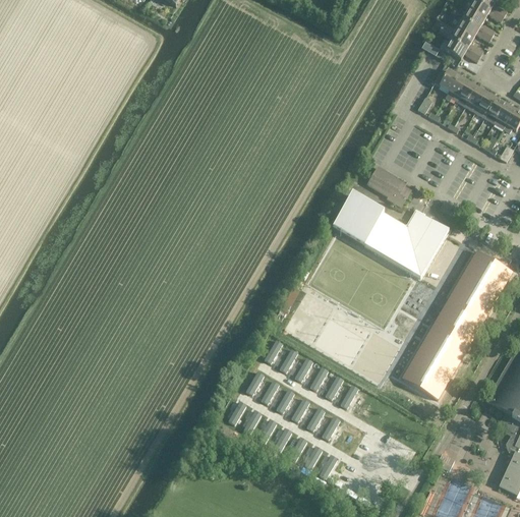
[(469,8),(485,17),(488,12),(502,20),(505,15),(478,0),(473,0),(469,8)]
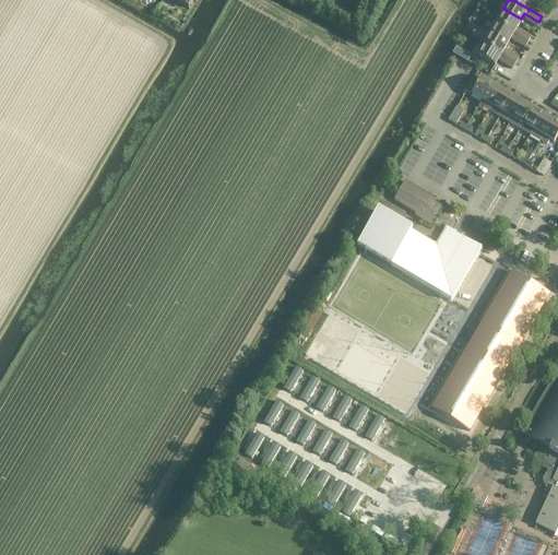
[(513,0),(542,16),(545,11),(531,2),(532,0),(513,0)]
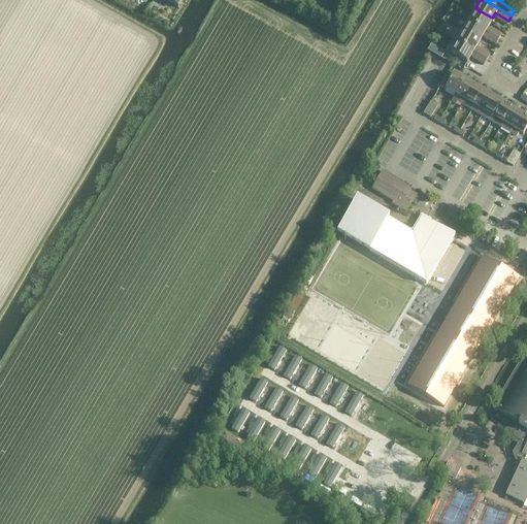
[(469,19),(499,36),(502,31),(489,23),(492,18),(475,8),(469,19)]
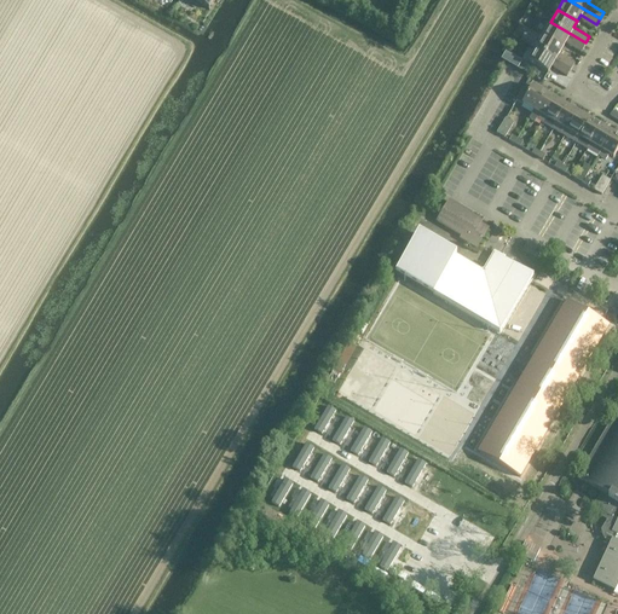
[(543,33),(562,45),(566,39),(582,48),(585,42),(550,22),(543,33)]
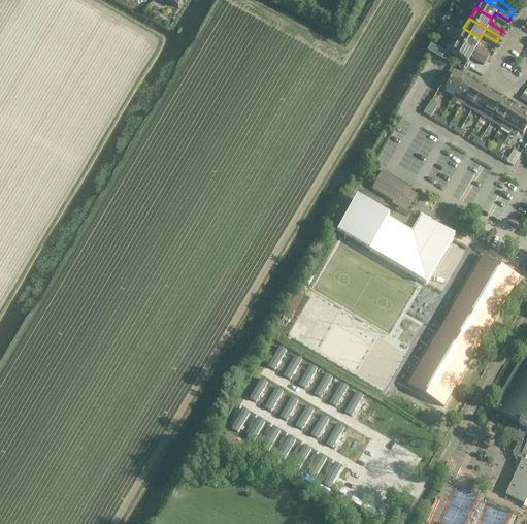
[(457,38),(488,56),(490,52),(476,43),(480,38),(463,28),(457,38)]
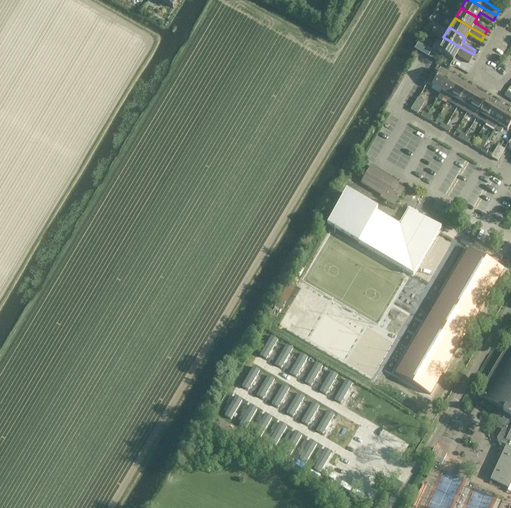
[(473,54),(443,37),(437,48),(453,57),(456,52),(470,59),(473,54)]
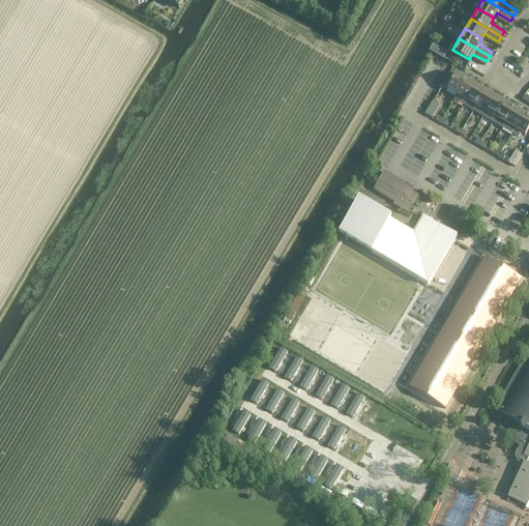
[(439,44),(434,40),(430,47),(435,50),(439,44)]
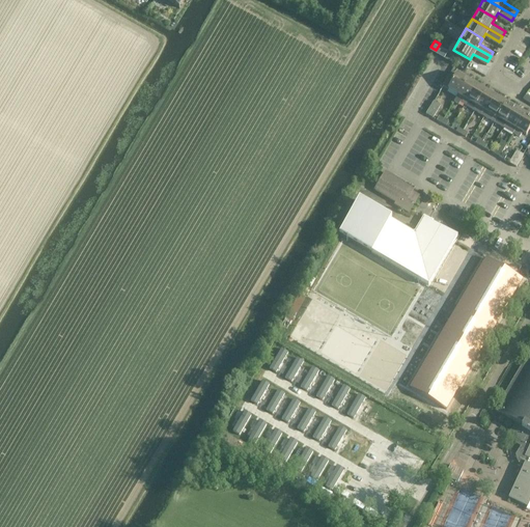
[(450,71),(444,82),(449,85),(448,85),(458,91),(468,76),(457,70),(455,74),(450,71)]
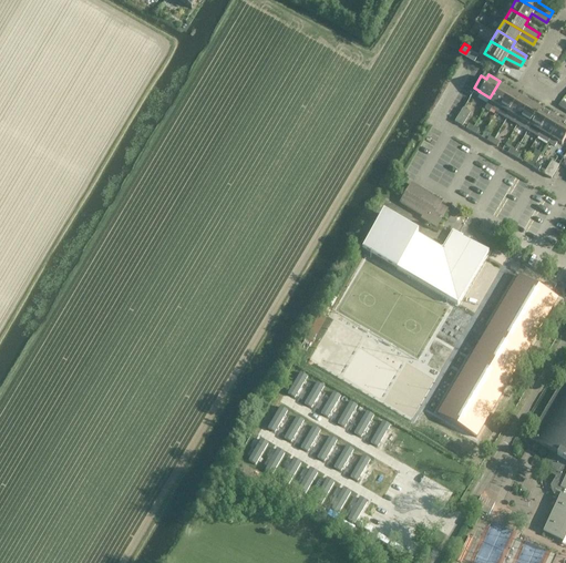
[(492,105),(497,109),(510,88),(500,81),(490,98),(485,105),(491,109),(492,105)]
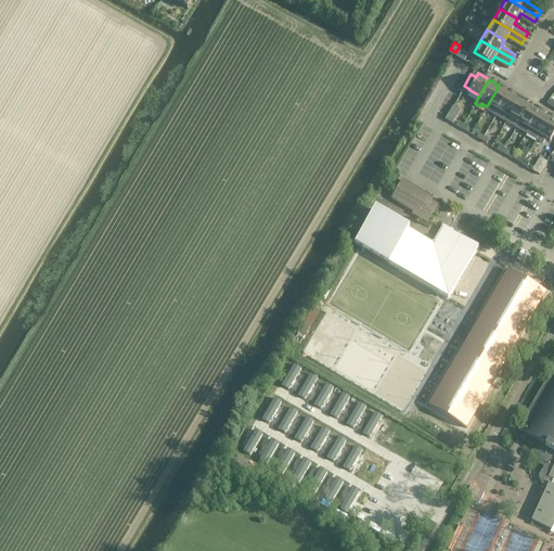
[(499,86),(487,106),(497,112),(509,91),(499,86)]
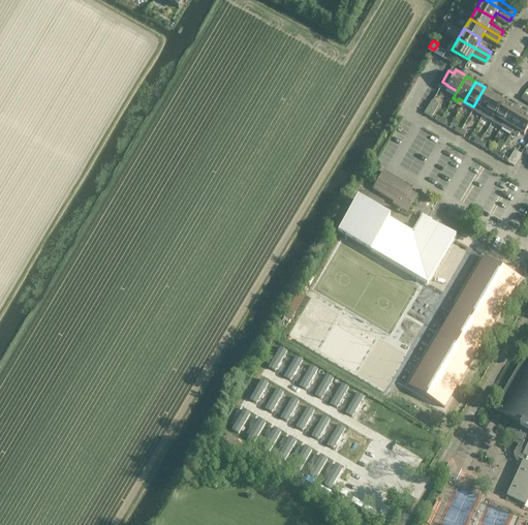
[(485,87),(473,106),(483,113),(495,92),(485,87)]
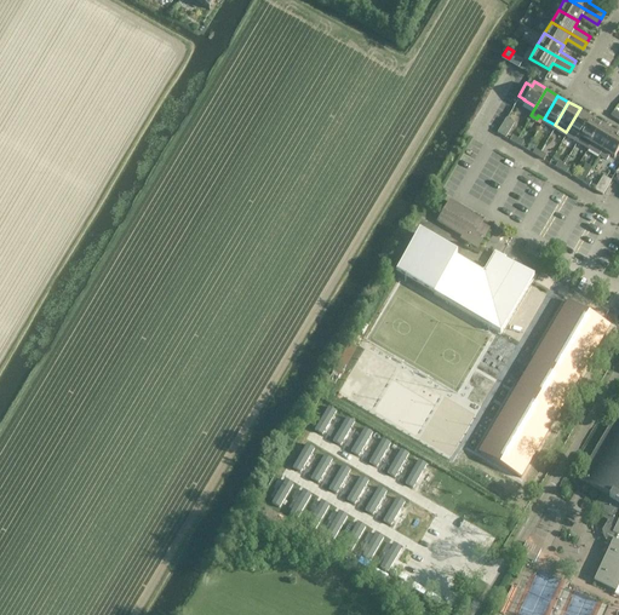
[(580,108),(566,132),(578,138),(591,115),(580,108)]
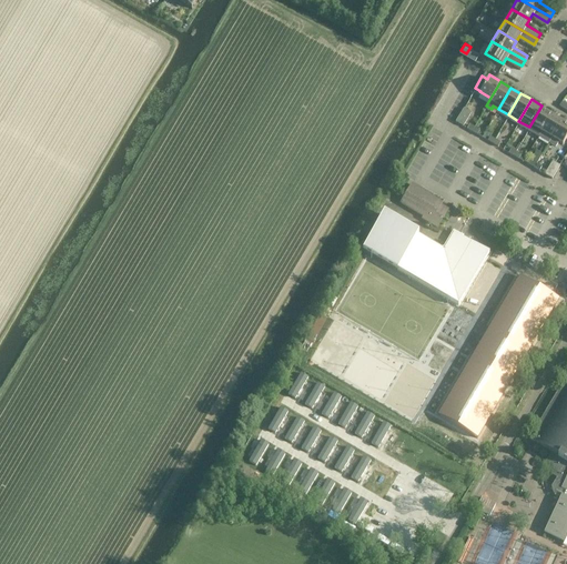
[(456,118),(464,123),(472,109),(464,104),(456,118)]
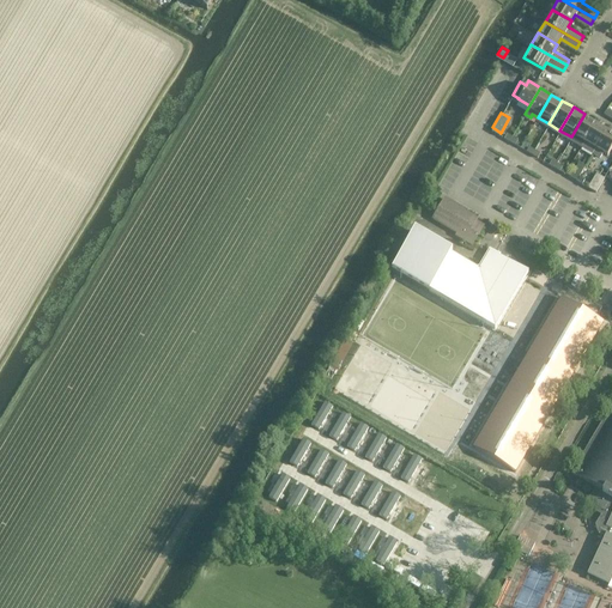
[(571,137),(582,144),(597,121),(585,114),(571,137)]
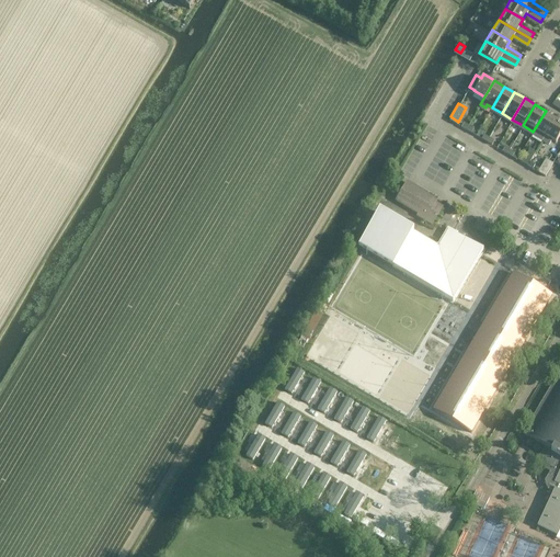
[(546,111),(533,132),(543,137),(556,116),(546,111)]
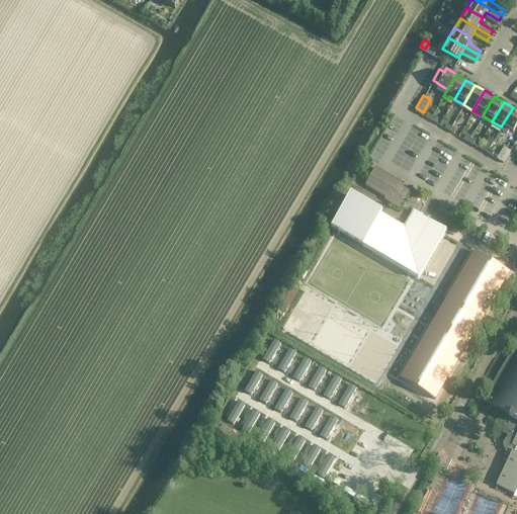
[(516,109),(513,107),(501,126),(508,131),(510,126),(514,129),(516,123),(516,109)]
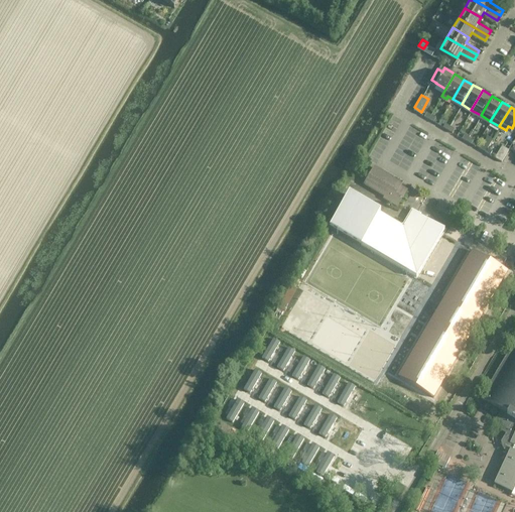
[(486,149),(488,145),(493,137),(488,134),(481,146),(486,149)]
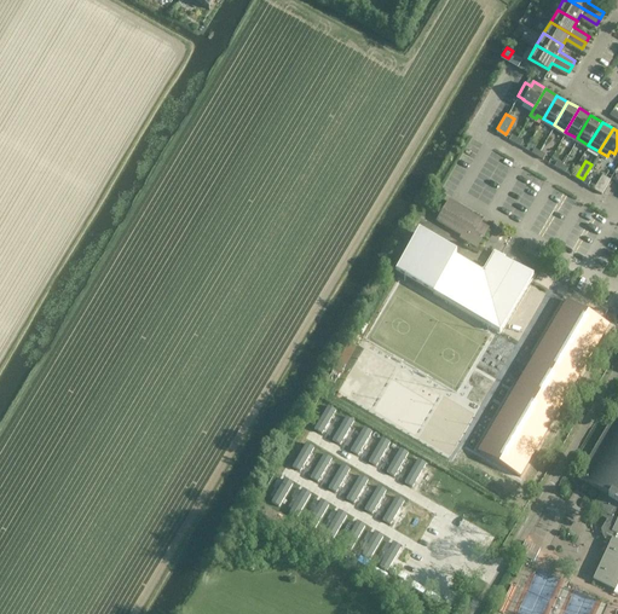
[(604,172),(594,186),(602,191),(611,177),(604,172)]
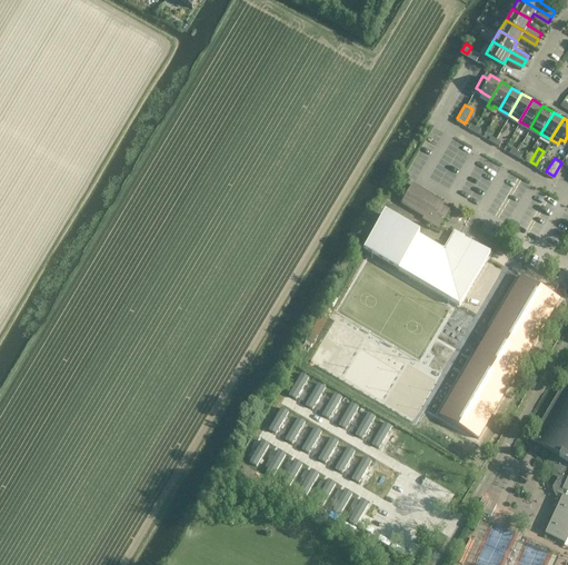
[(425,214),(424,216),(439,225),(450,206),(442,201),(444,199),(414,181),(402,200),(425,214)]
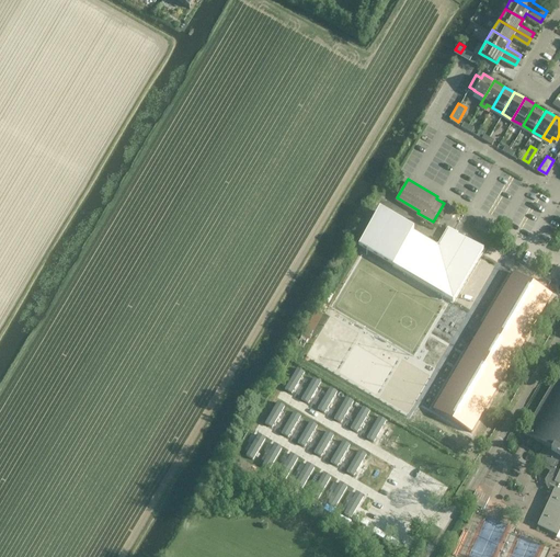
[(484,247),(448,225),(438,242),(379,207),(360,242),(454,298),(484,247)]
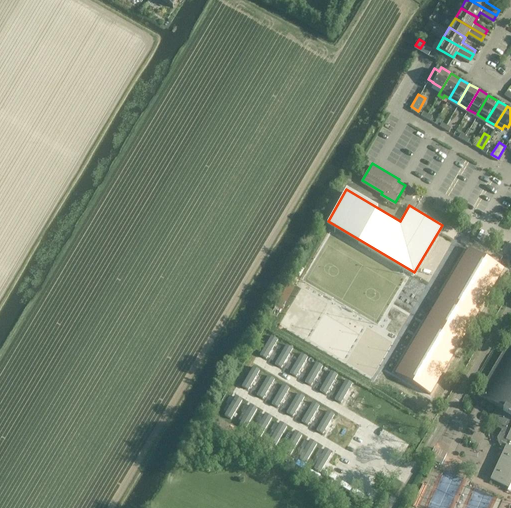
[(428,316),(395,371),(431,391),(504,266),(469,245),(439,296),(427,316),(428,316)]
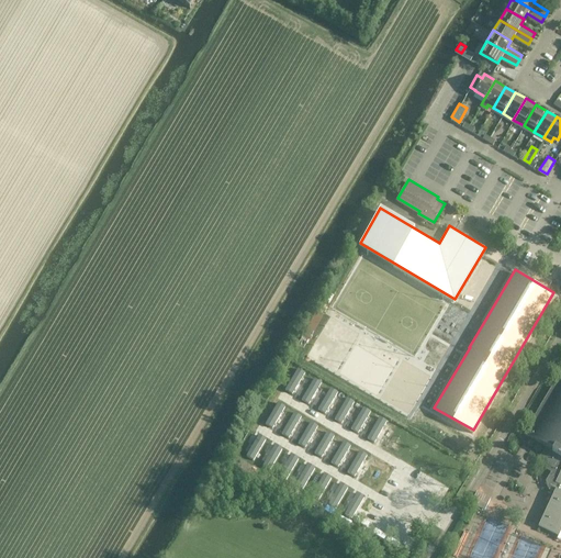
[(292,389),(304,368),(298,364),(285,384),(292,389)]
